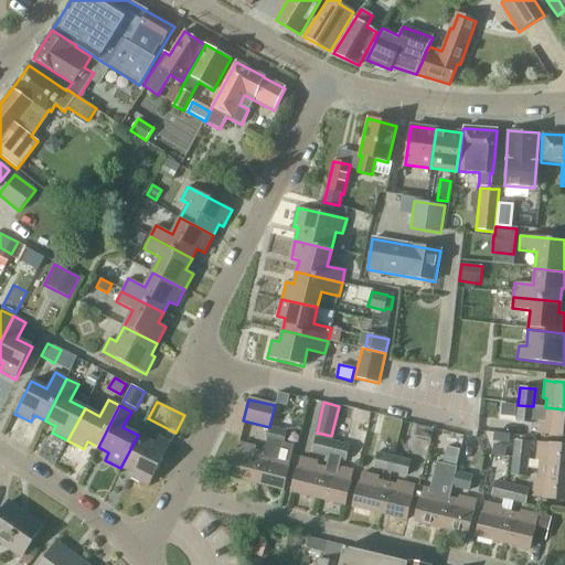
[(531,424),(533,406),(518,405),(515,422),(531,424)]
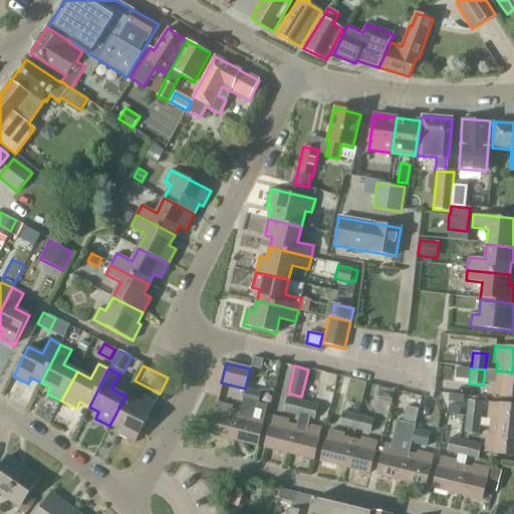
[(513,398),(513,372),(496,370),(495,379),(492,378),(490,395),(500,396),(500,397),(513,398)]
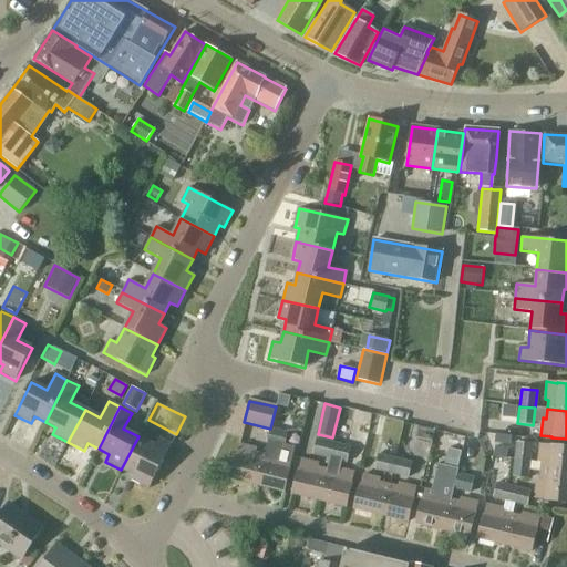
[(287,433),(270,429),(266,444),(284,449),(287,433)]
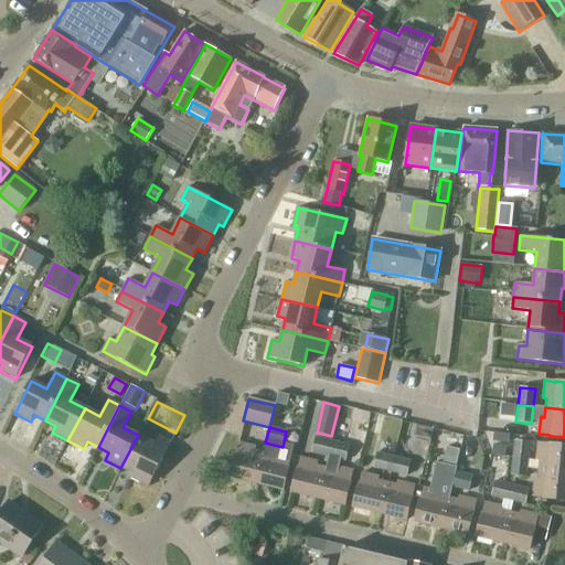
[(497,433),(493,454),(510,457),(513,435),(497,433)]
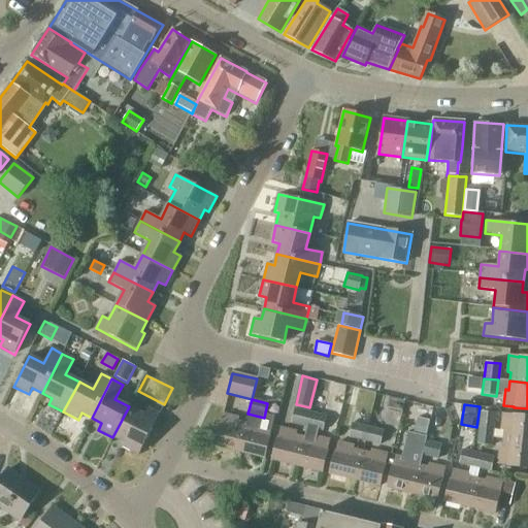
[(129,406),(112,437),(125,443),(123,448),(138,456),(159,415),(147,408),(144,415),(129,406)]
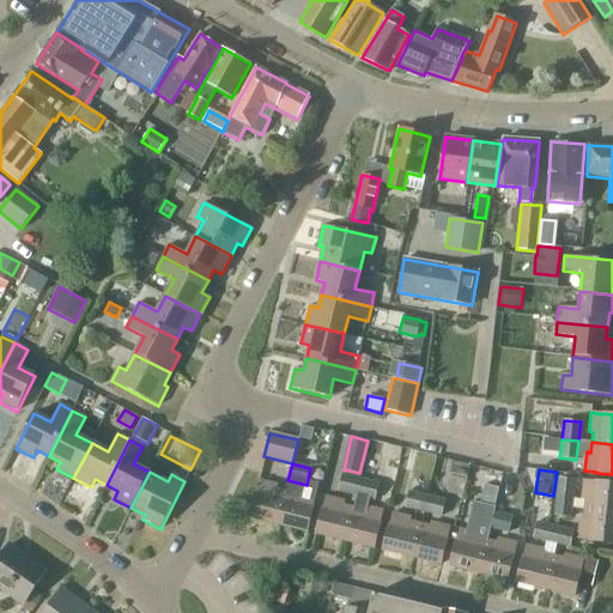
[(358,479),(343,475),(341,475),(338,491),(356,496),(360,480),(358,479)]
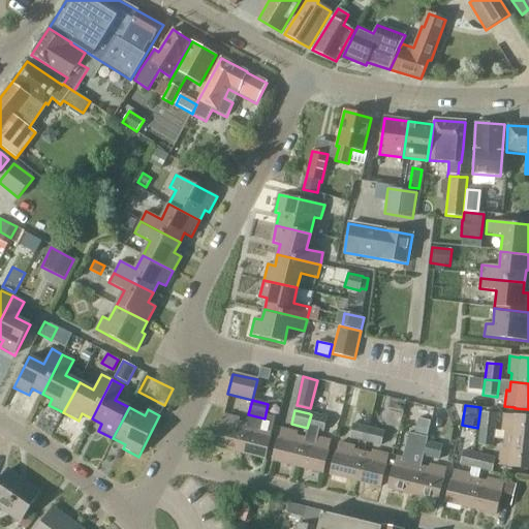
[(479,429),(494,431),(496,414),(481,412),(479,429)]
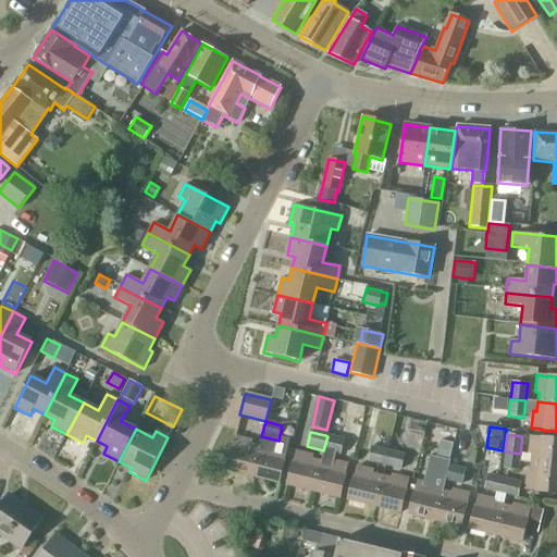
[(252,478),(260,446),(251,444),(251,441),(235,436),(233,447),(232,447),(226,470),(252,478)]
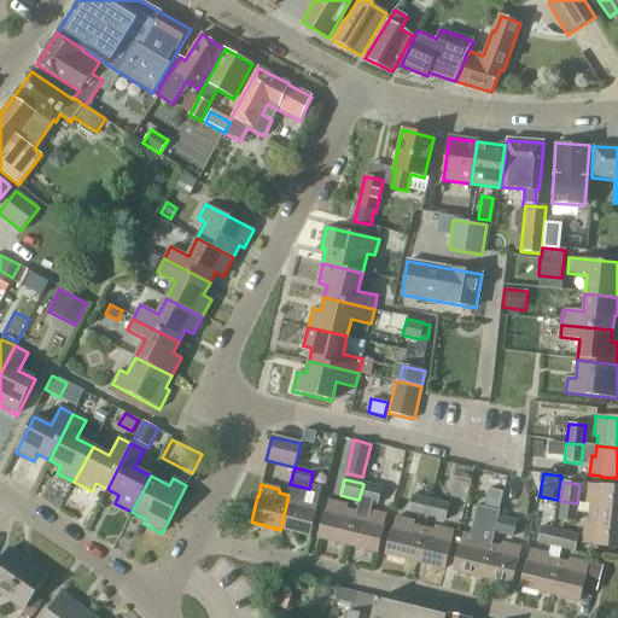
[(382,489),(363,484),(359,500),(372,503),(378,505),(382,489)]
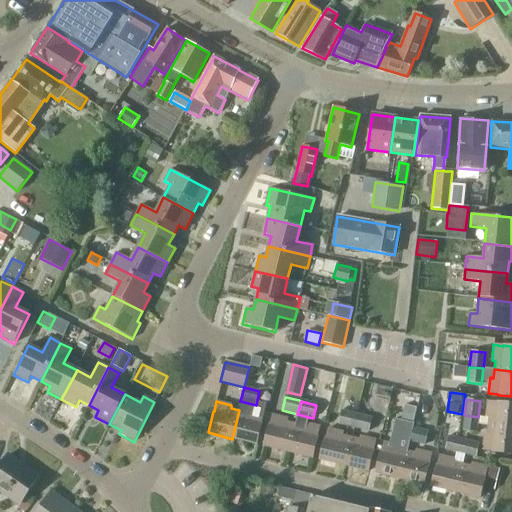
[(488,426),(511,428),(511,403),(497,402),(497,403),(487,401),(485,417),(489,418),(488,426)]
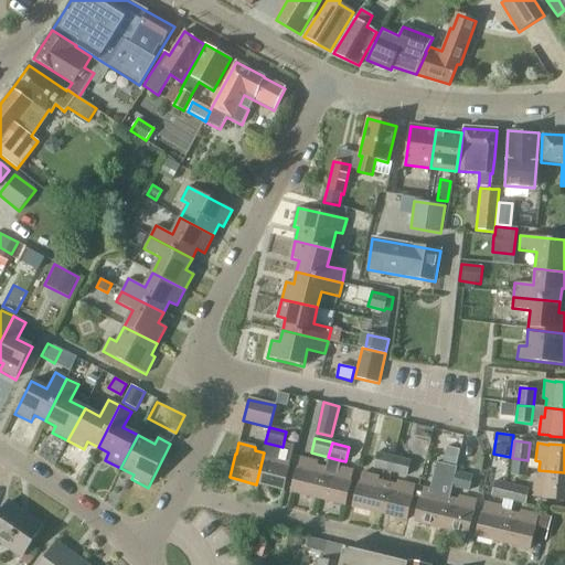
[(460,449),(447,446),(443,464),(456,467),(460,449)]
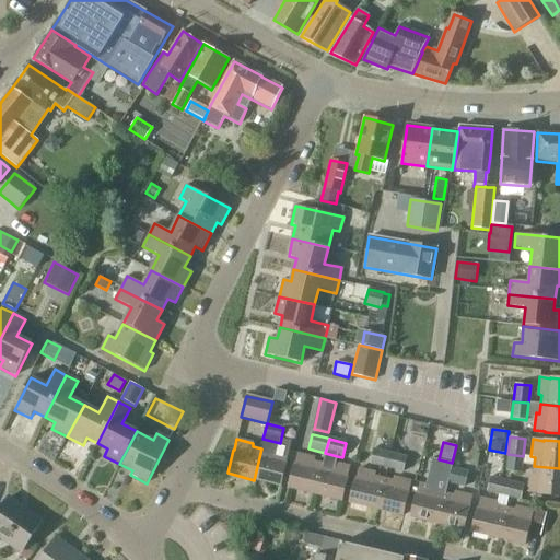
[(261,448),(254,480),(280,486),(287,463),(286,463),(289,452),(271,447),(270,452),(261,448)]
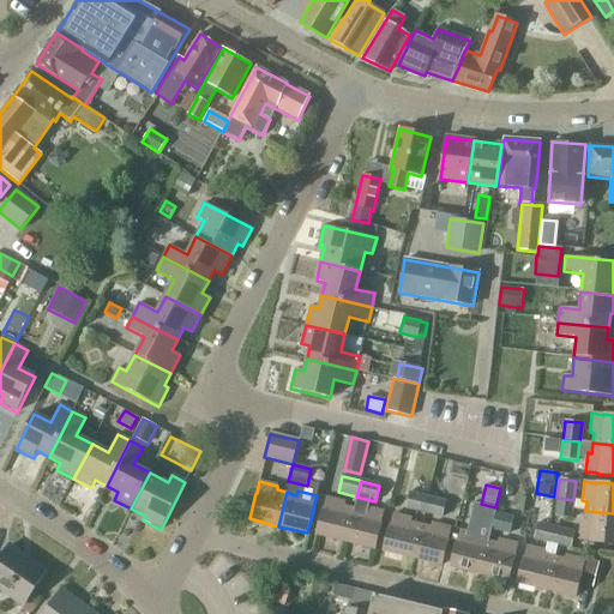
[(423,513),(427,498),(408,493),(404,509),(423,513)]
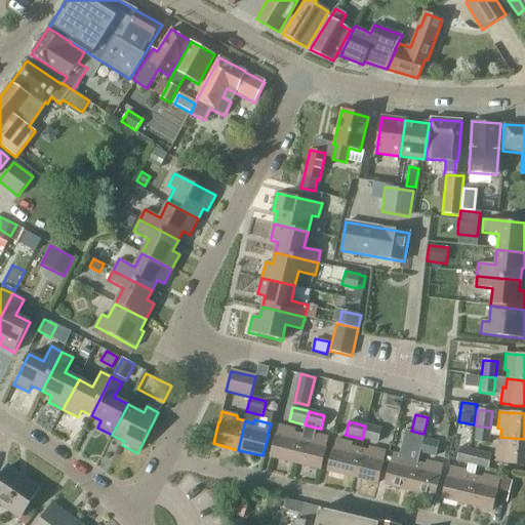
[(320,470),(325,447),(327,438),(315,435),(316,428),(305,425),(303,435),(295,463),(320,470)]
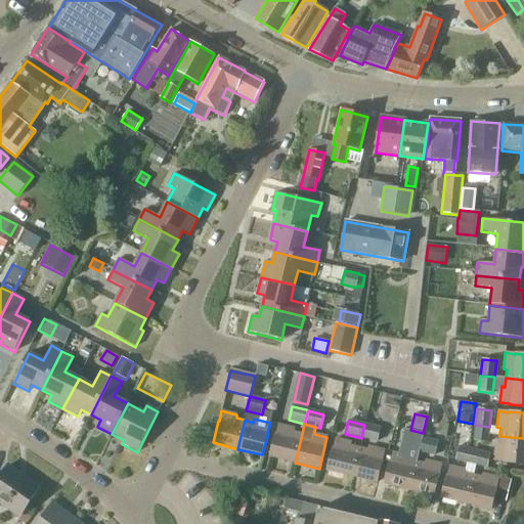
[(295,463),(302,434),(293,432),(294,429),(278,425),(275,435),(270,456),(295,463)]
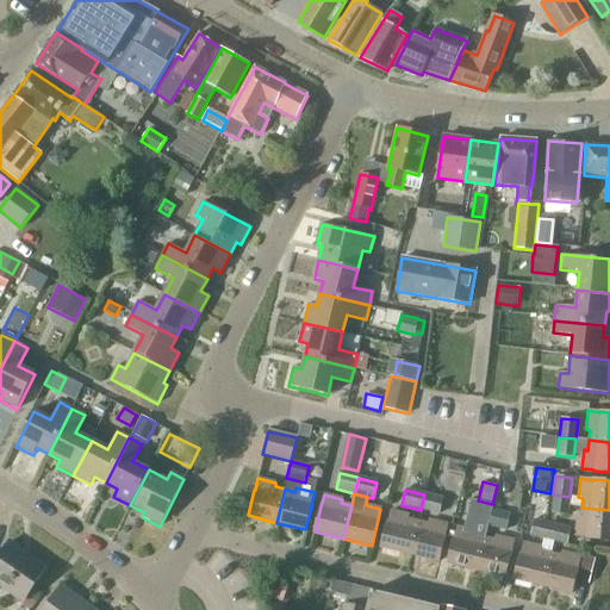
[(424,495),(421,510),(439,515),(443,498),(424,495)]
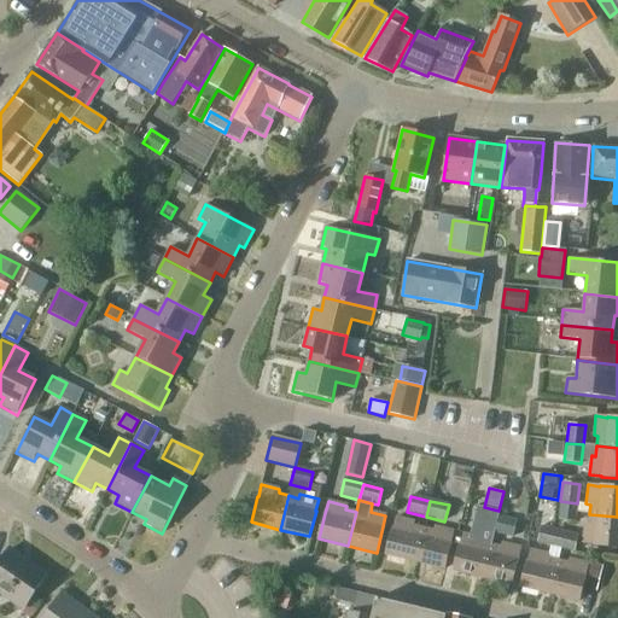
[(575,523),(577,503),(560,501),(558,520),(575,523)]
